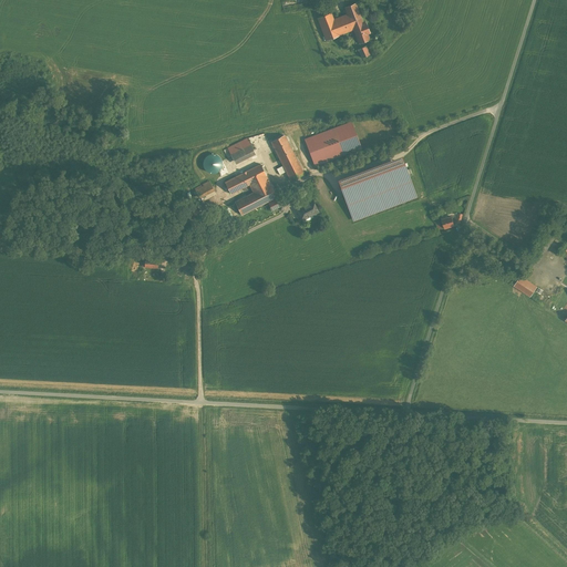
[(332,12),(317,18),(327,41),(353,31),(359,44),(370,39),(369,34),(371,33),(366,20),(363,21),(357,2),(344,8),(348,14),(334,18),(332,12)]
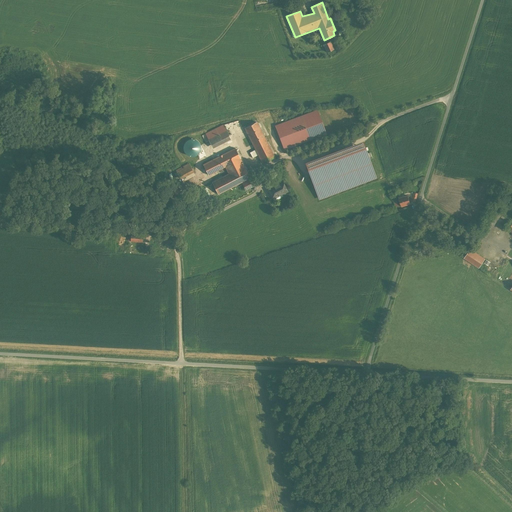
[(330,40),(323,44),(326,52),(334,48),(330,40)]
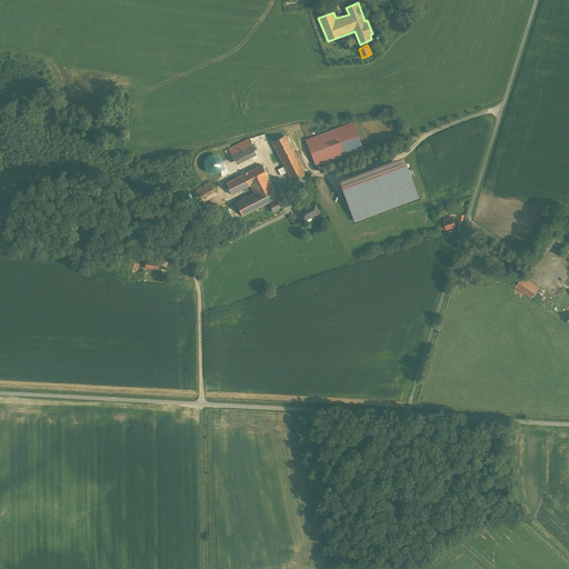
[(316,166),(362,148),(352,122),(307,139),(316,166)]
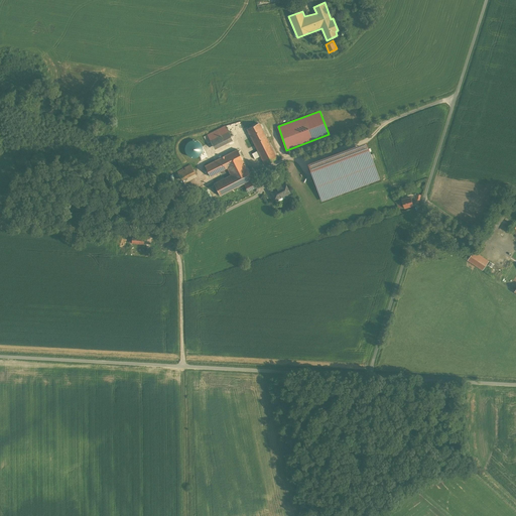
[(260,123),(247,129),(265,164),(278,157),(260,123)]
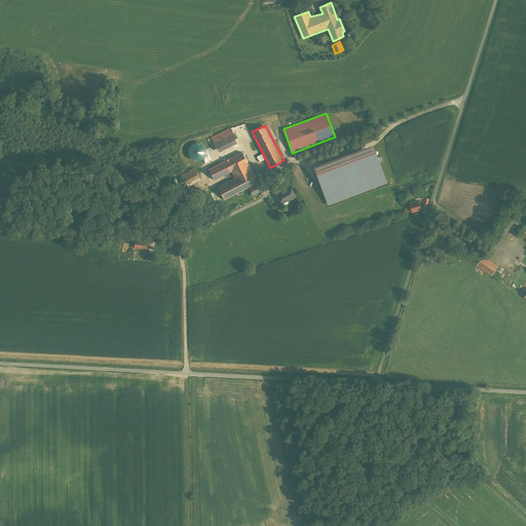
[(229,127),(211,137),(218,152),(236,143),(229,127)]
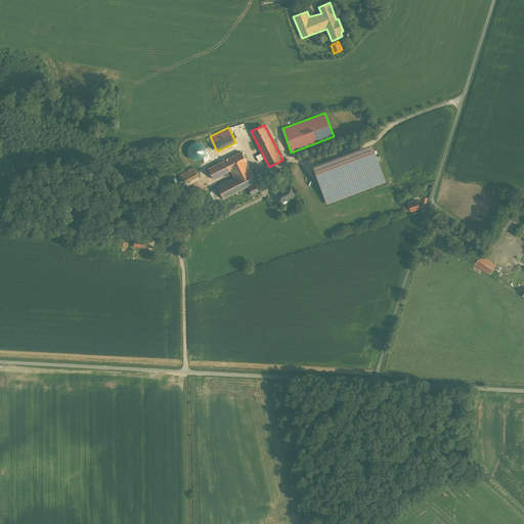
[(370,144),(312,166),(319,183),(326,204),(385,182),(370,144)]
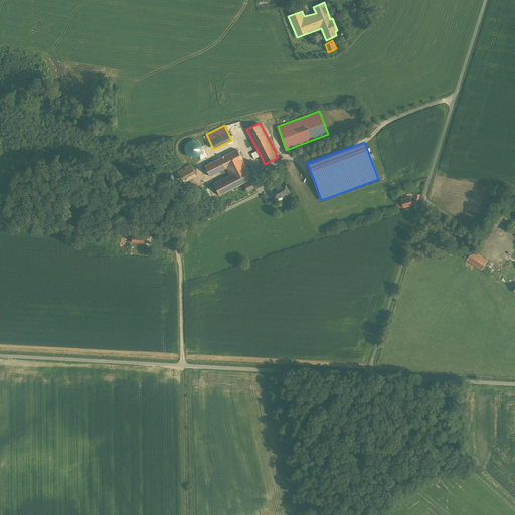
[(226,168),(230,175),(245,167),(236,149),(204,165),(209,176),(226,168)]
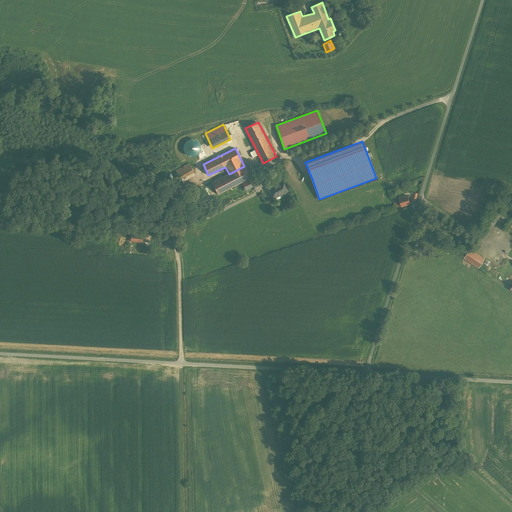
[(189,163),(176,170),(180,179),(194,173),(189,163)]
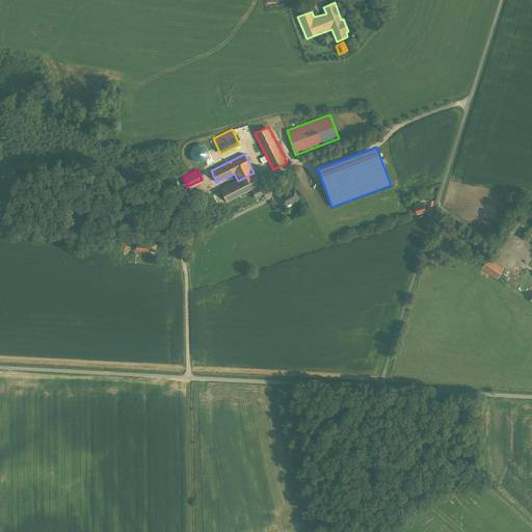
[(254,173),(238,181),(220,189),(227,202),(260,185),(254,173)]
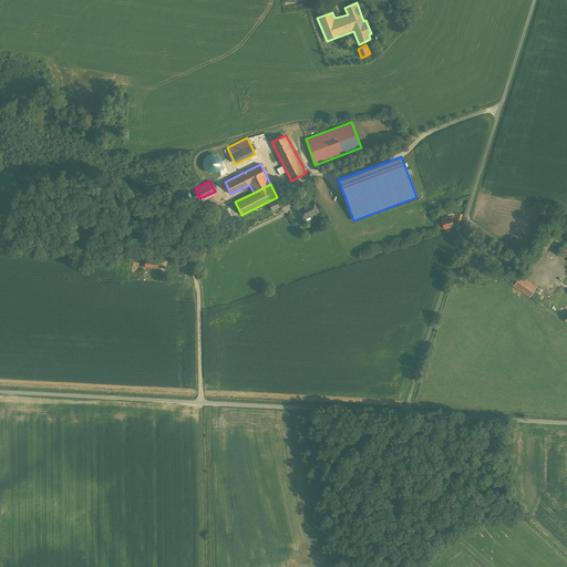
[(315,198),(297,207),(302,219),(320,210),(315,198)]
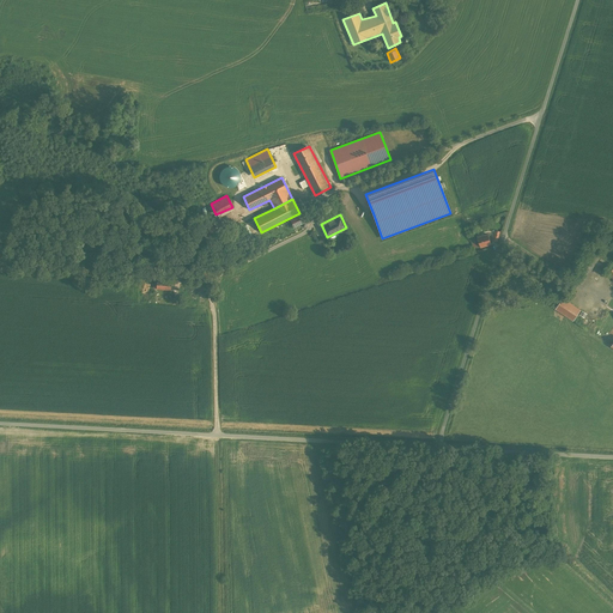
[(213,230),(207,217),(199,222),(206,235),(213,230)]
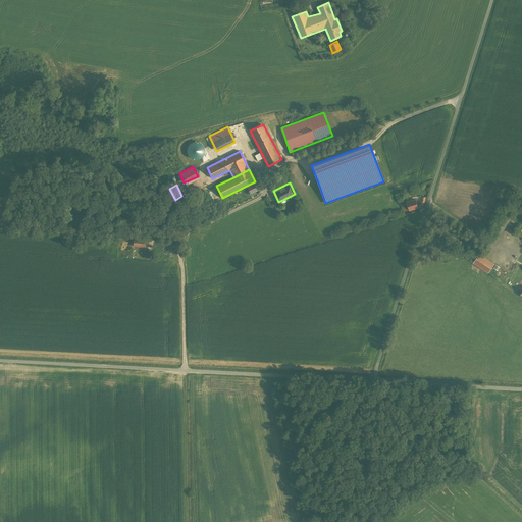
[(175,200),(169,189),(165,191),(171,202),(175,200)]
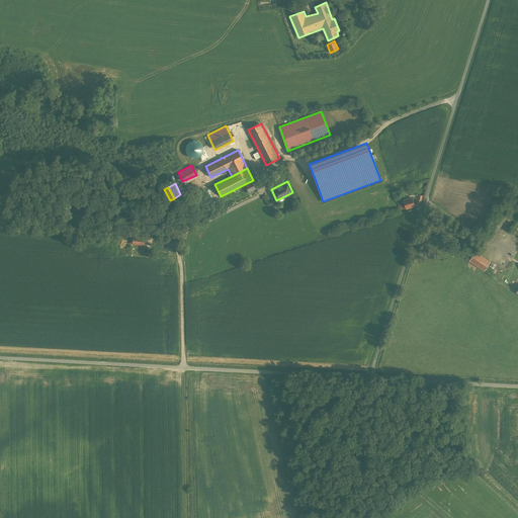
[(413,196),(404,199),(407,208),(416,205),(413,196)]
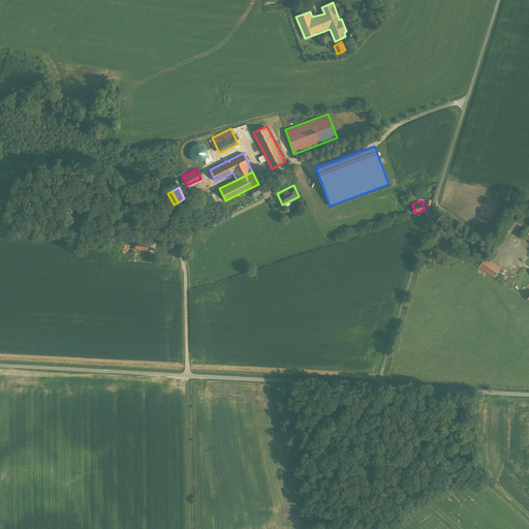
[(148,243),(134,242),(133,249),(148,250),(148,243)]
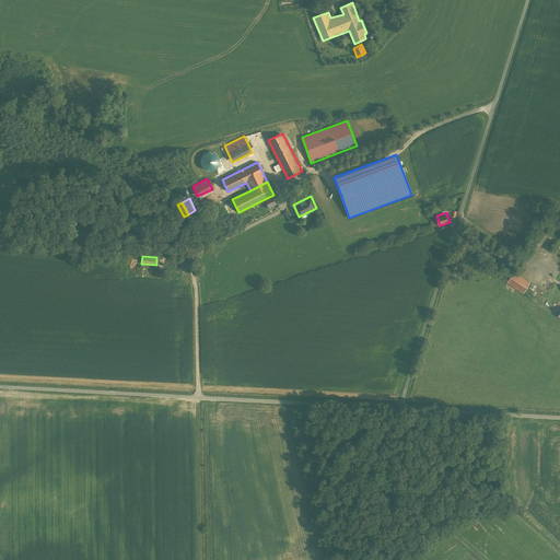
[(533,281),(516,270),(509,281),(525,292),(533,281)]
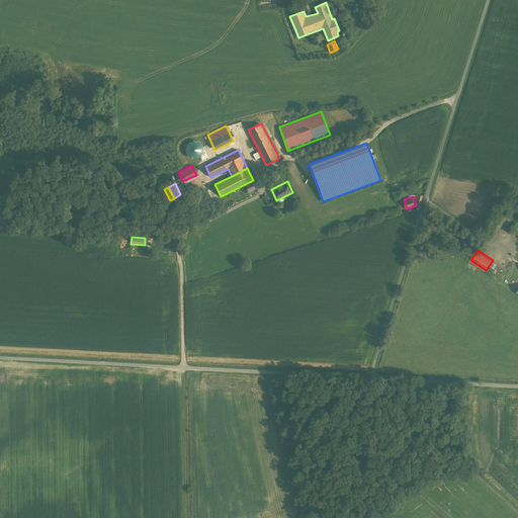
All buildings are outlined.
